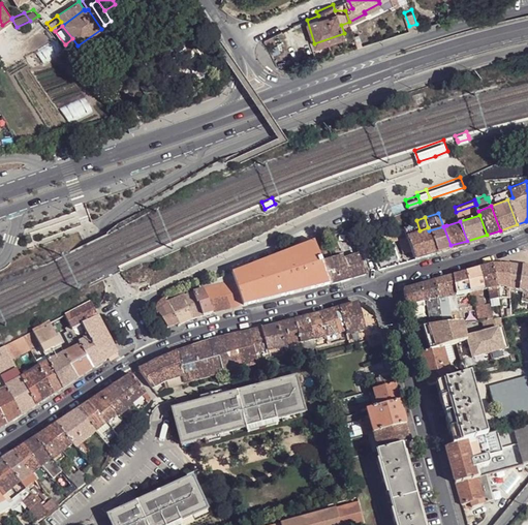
[(415,232),(411,222),(402,225),(404,232),(405,234),(415,232)]
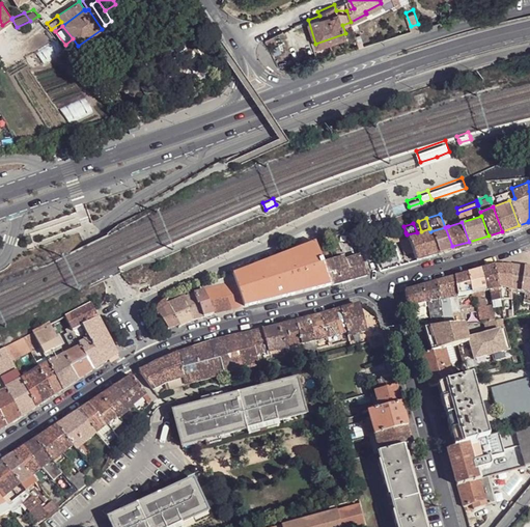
[(406,232),(403,226),(367,240),(368,243),(369,246),(401,233),(402,240),(400,240),(403,251),(412,248),(407,234),(406,232)]
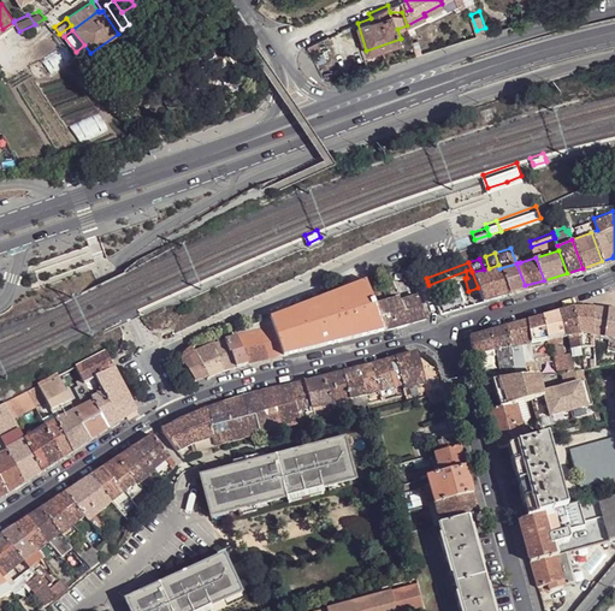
[(412,277),(407,264),(401,266),(406,279),(412,277)]
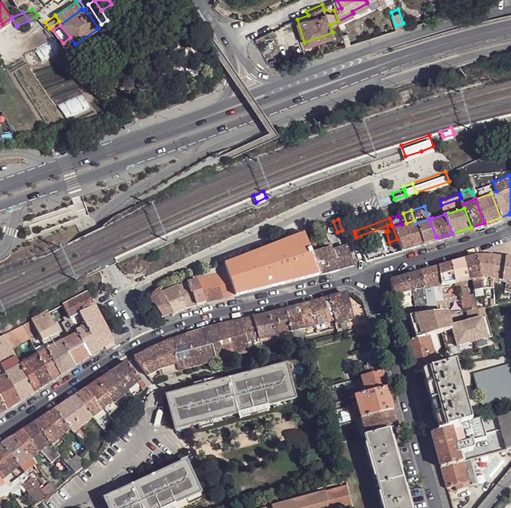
[(436,237),(429,219),(415,223),(422,241),(436,237)]
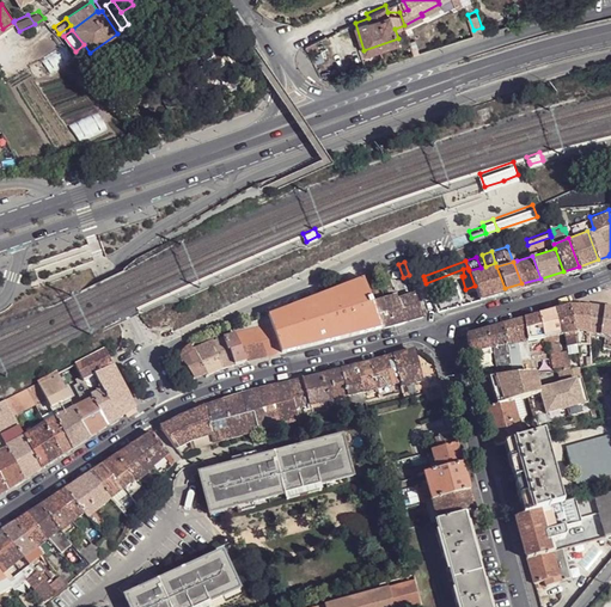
[(496,267),(495,263),(486,267),(481,268),(469,270),(475,286),(480,295),(505,288),(496,267)]
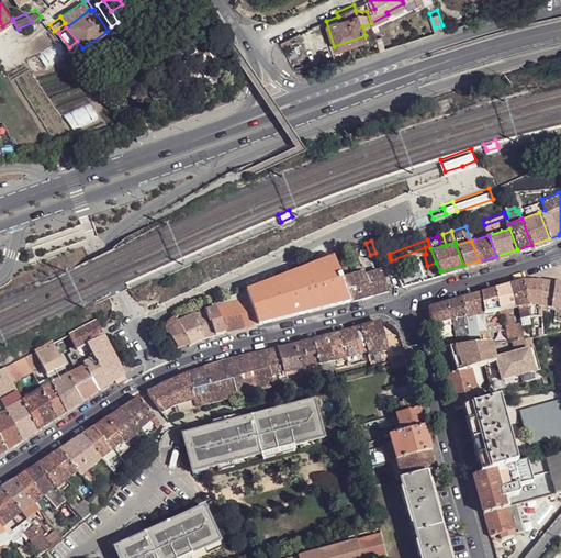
[(336,259),(334,253),(309,261),(321,291),(325,304),(349,298),(341,276),(340,270),(336,259)]
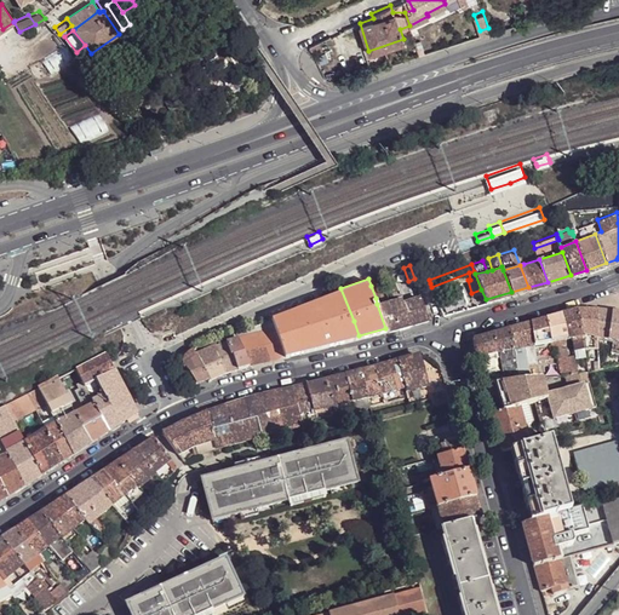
[(354,321),(340,288),(291,308),(299,334),(354,321)]
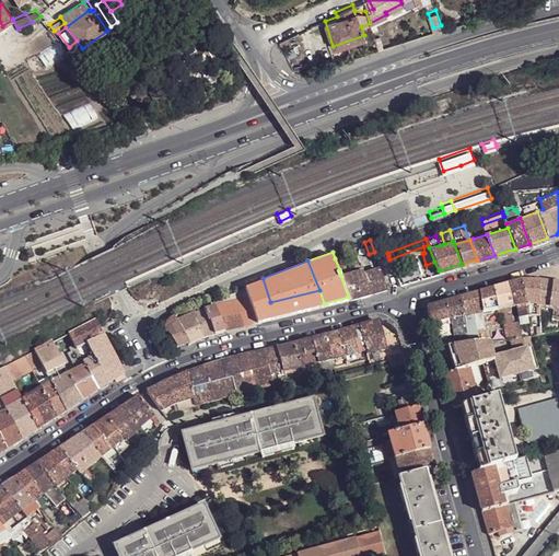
[(386,286),(379,266),(370,268),(367,269),(363,270),(362,267),(351,271),(360,293),(386,286)]
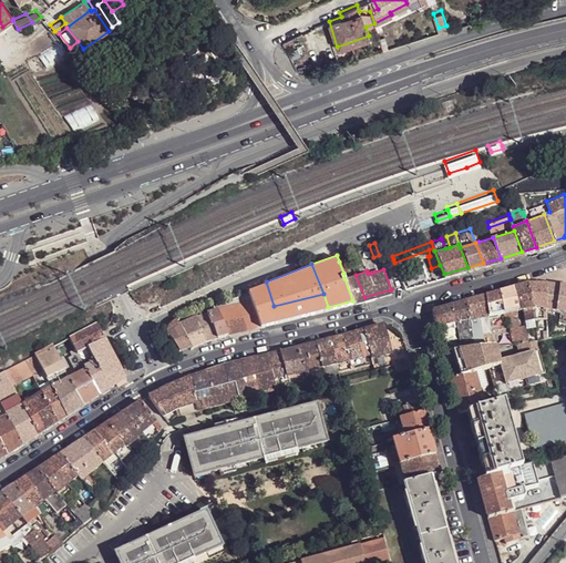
[(364,297),(356,275),(345,278),(352,300),(364,297)]
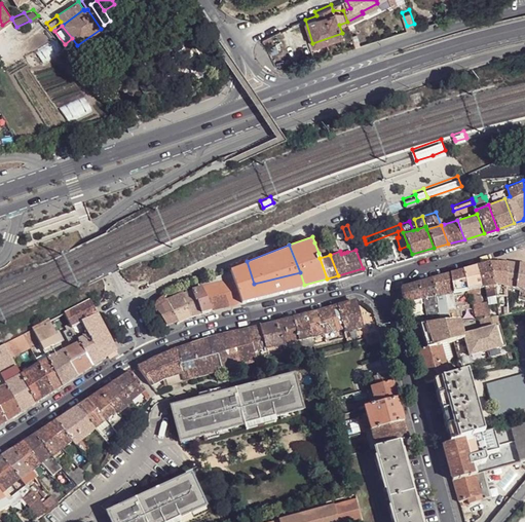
[(493,282),(489,259),(461,266),(466,287),(478,285),(485,284),(493,282)]
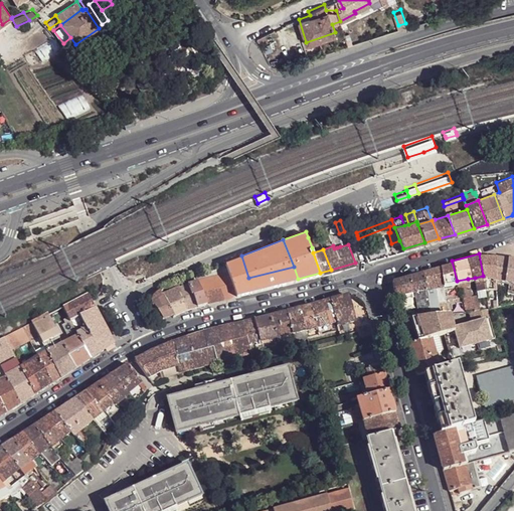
[(495,286),(495,277),(494,253),(479,253),(483,276),(485,287),(495,286)]
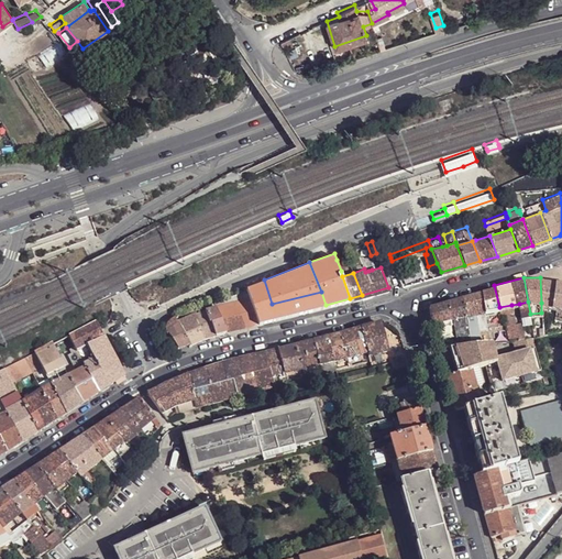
[(561,305),(561,280),(540,277),(541,303),(555,305),(561,305)]
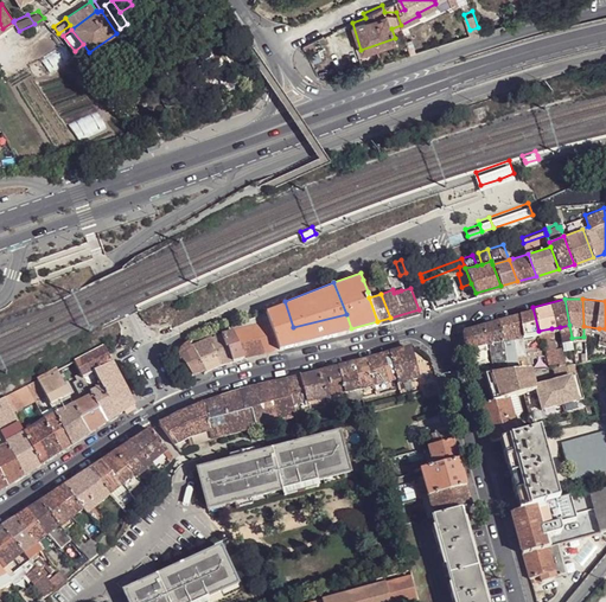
[(293,327),(285,301),(266,309),(269,321),(273,333),(293,327)]
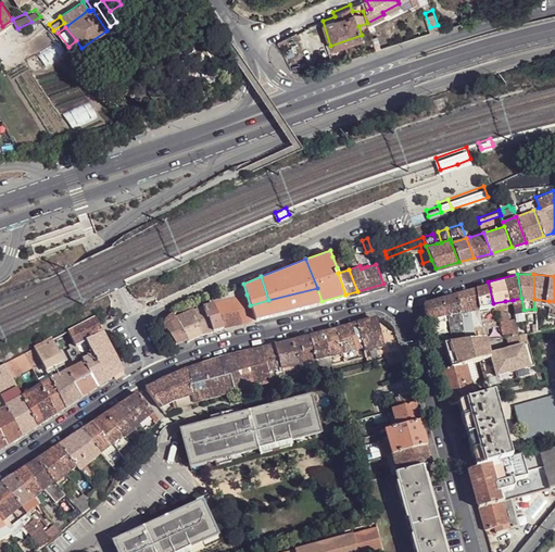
[(493,303),(488,281),(476,286),(478,306),(493,303)]
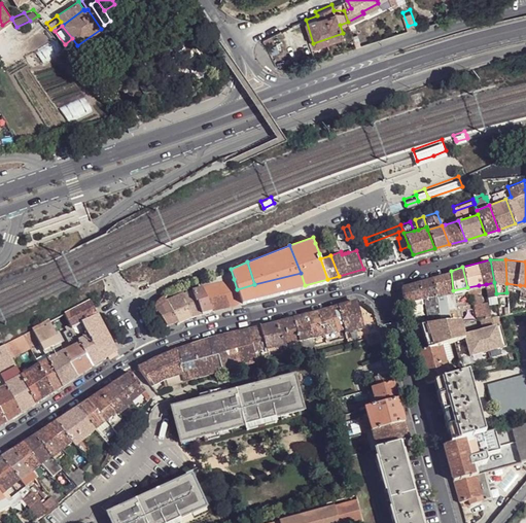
[(234,279),(231,269),(217,274),(219,279),(221,284),(234,279)]
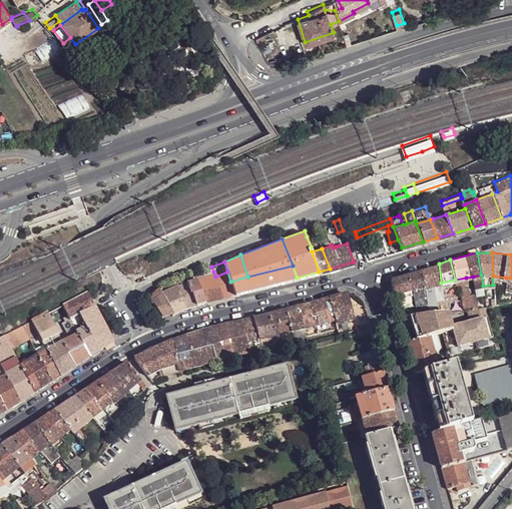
[(441,283),(439,264),(421,269),(424,286),(432,284),(440,283),(441,283)]
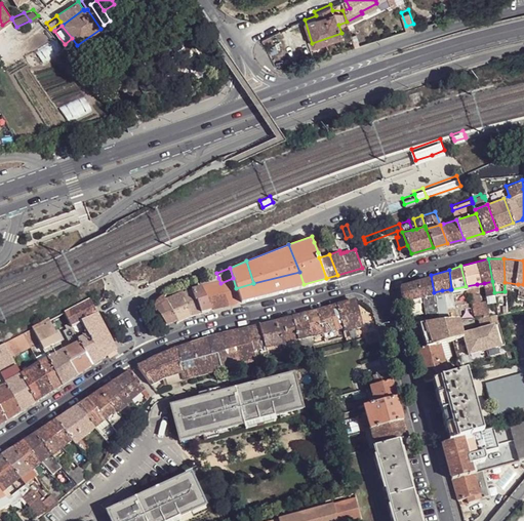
[(253,283),(236,288),(241,301),(258,297),(304,284),(299,272),(253,283)]
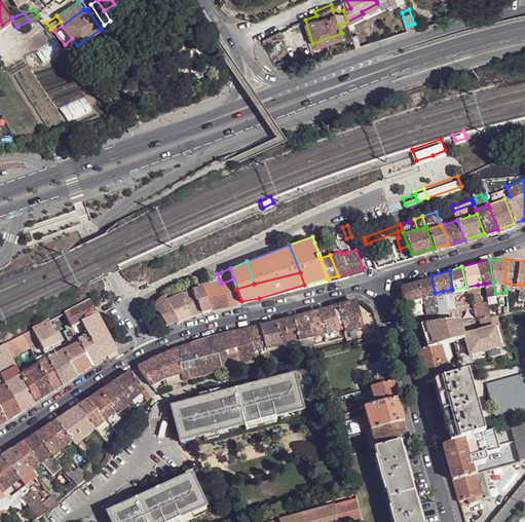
[(219,278),(217,273),(199,280),(200,284),(219,278)]
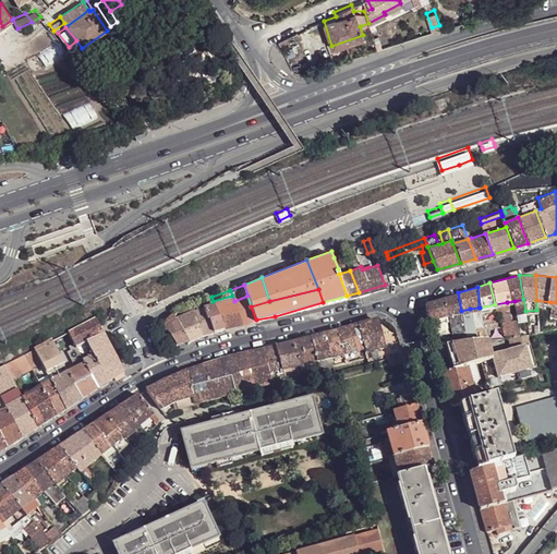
[(461,311),(458,292),(424,302),(426,318),(457,312),(461,311)]
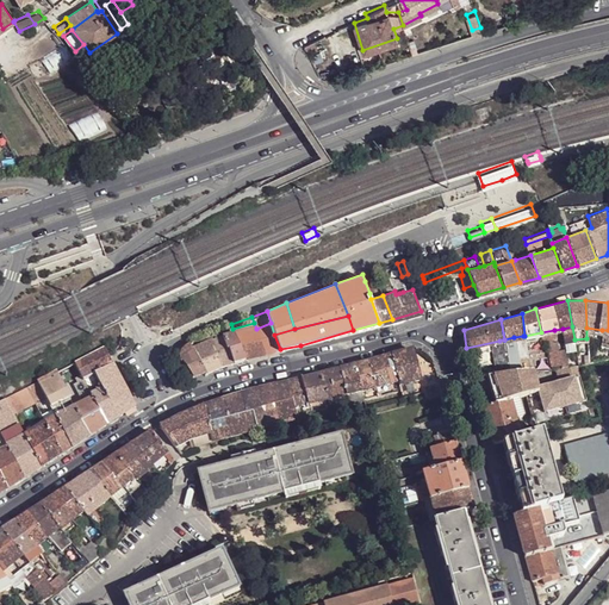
[(256,329),(254,323),(232,329),(232,330),(244,357),(265,351),(256,329)]
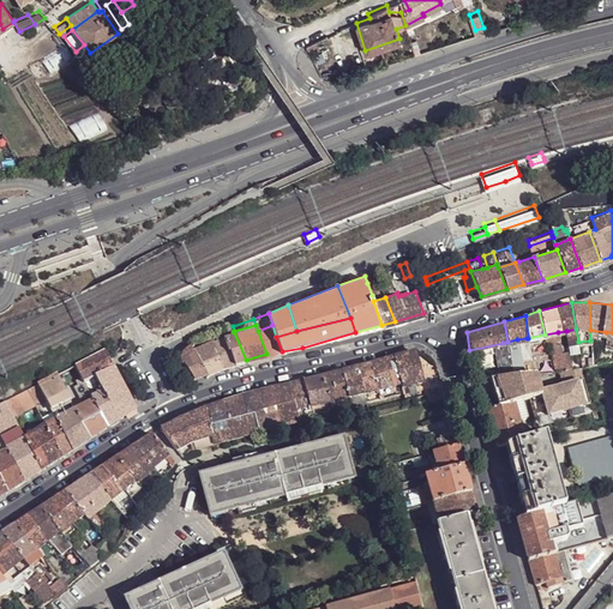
[(258,331),(266,354),(282,351),(276,337),(272,325),(258,331)]
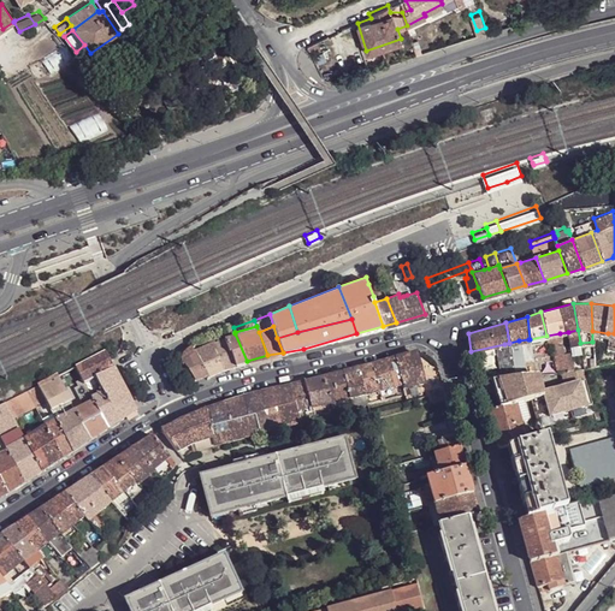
[(247,361),(235,333),(230,334),(228,330),(223,331),(225,337),(236,363),(247,361)]
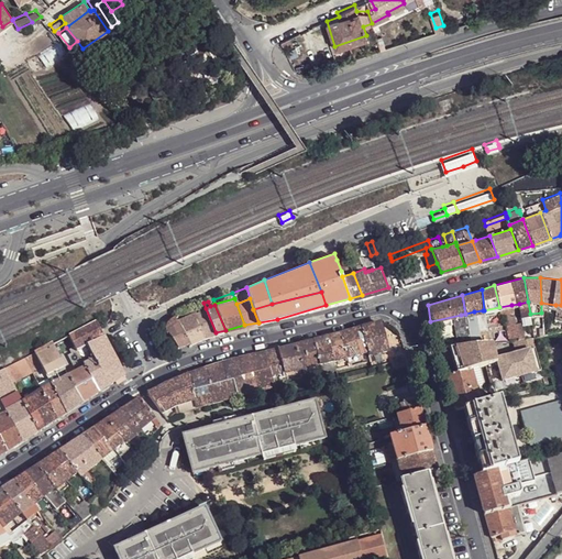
[(528,302),(519,304),(521,314),(530,314),(528,302)]
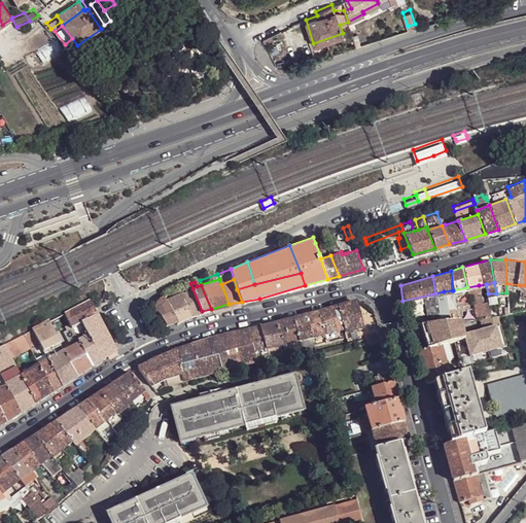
[(202,311),(193,288),(182,292),(190,314),(202,311)]
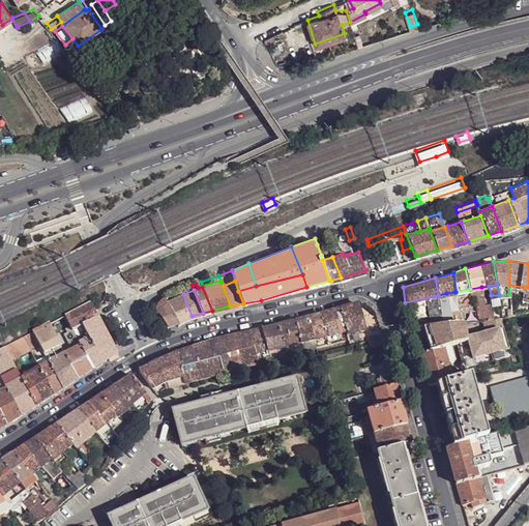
[(183,294),(182,292),(167,301),(165,296),(163,298),(157,302),(156,304),(155,308),(156,312),(157,311),(166,324),(176,321),(176,323),(179,322),(179,321),(192,316),(183,294)]
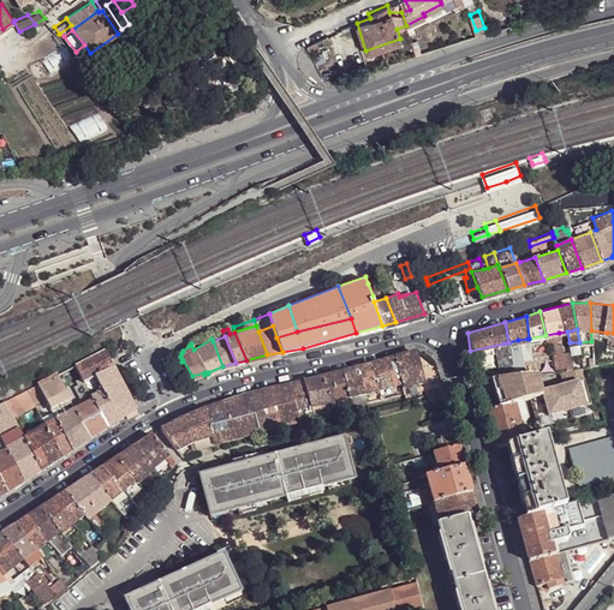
[(531,357),(528,339),(518,340),(520,351),(522,358),(531,357)]
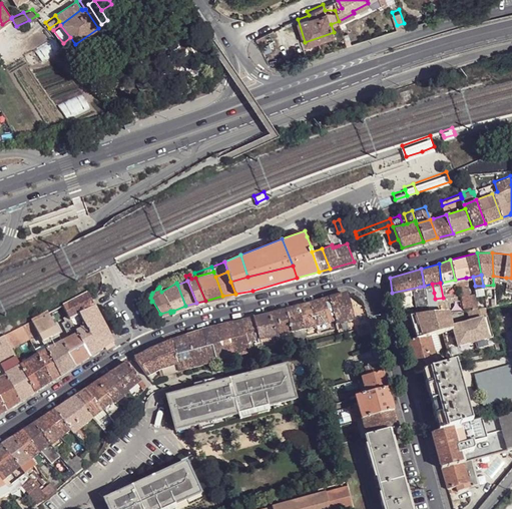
[(461,286),(460,286),(463,306),(471,305),(469,293),(463,294),(461,286)]
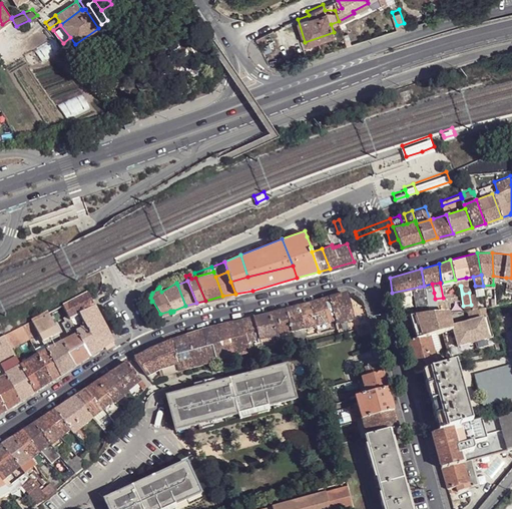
[(483,286),(475,286),(476,295),(484,294),(483,286)]
